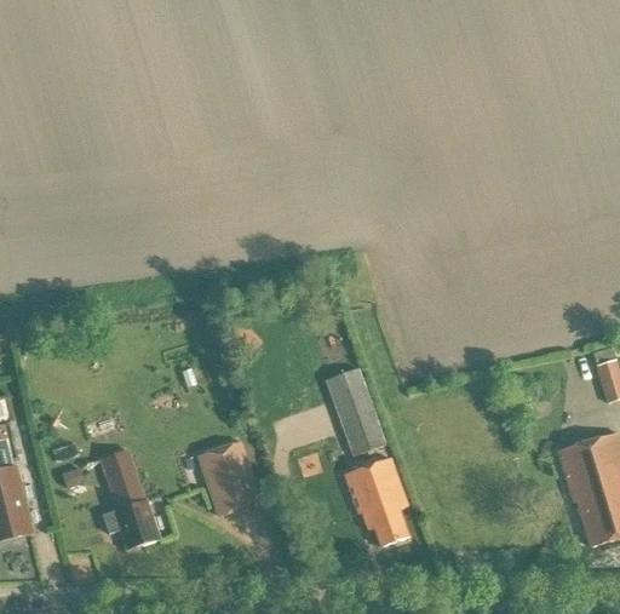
[(596,365),(608,402),(619,397),(619,374),(615,359),(596,365)]
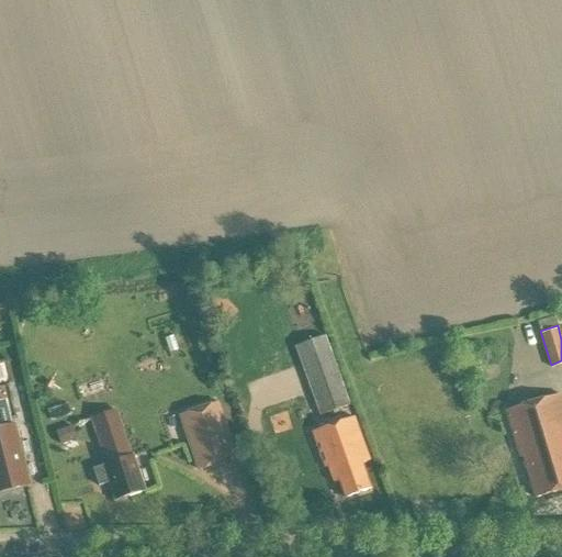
[(325,332),(294,343),(318,412),(347,402),(349,402),(325,332)]
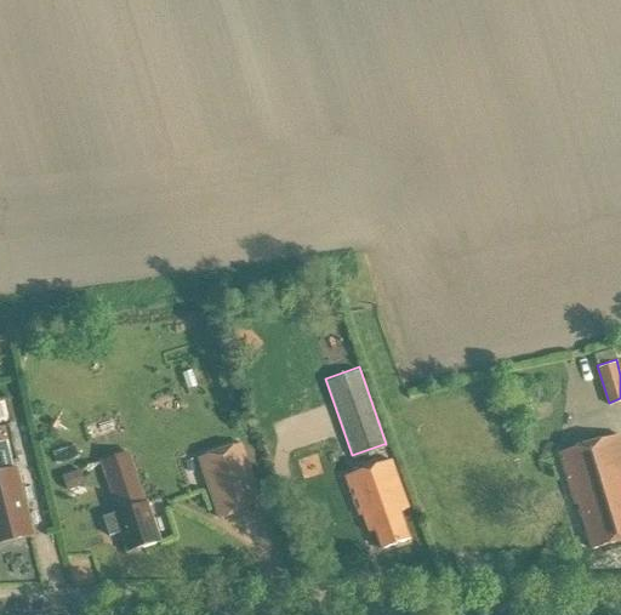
[(574,504),(577,502),(591,546),(620,536),(620,443),(617,433),(558,450),(574,504)]
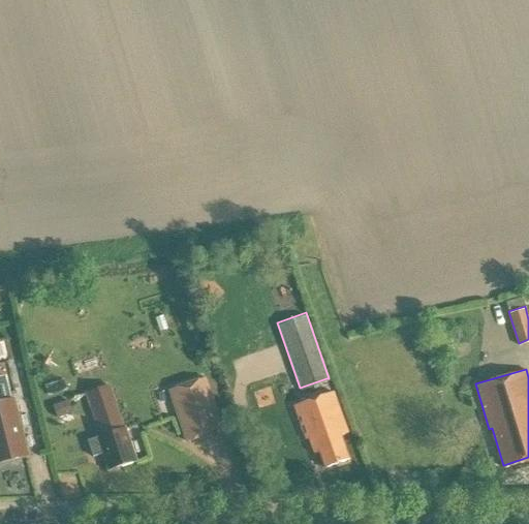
[(206,374),(169,388),(186,437),(222,425),(206,374)]
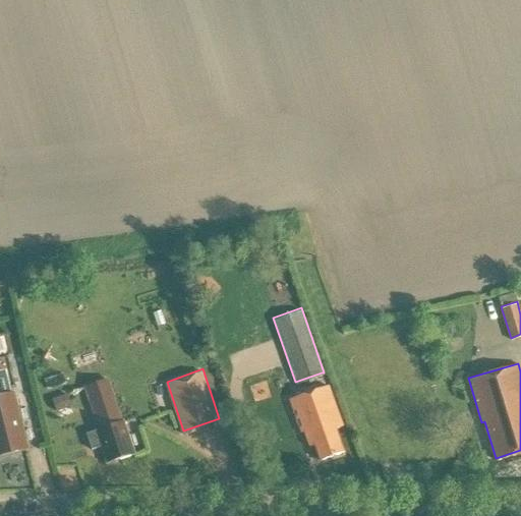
[(111,393),(107,380),(87,387),(92,399),(90,400),(98,427),(94,428),(99,444),(101,443),(107,461),(134,452),(123,419),(122,419),(113,392),(111,393)]
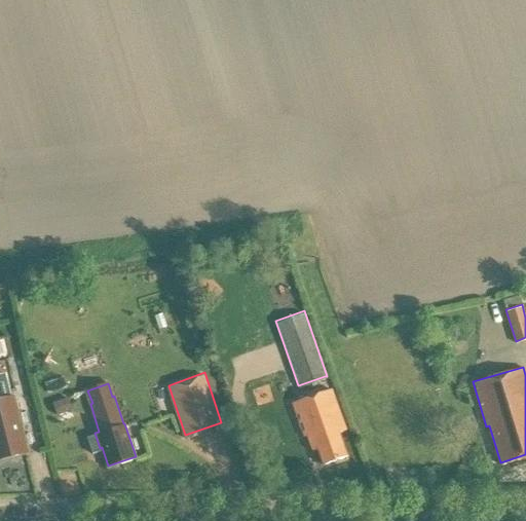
[(306,435),(311,449),(317,447),(323,463),(345,456),(337,432),(344,430),(330,388),(329,388),(302,398),(293,401),(304,436),(306,435)]
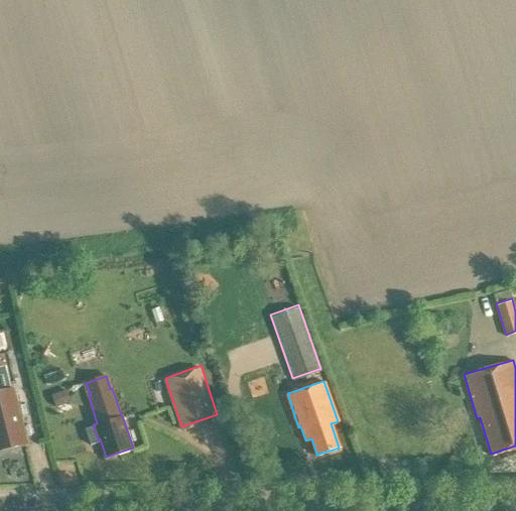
[(0,449),(26,441),(13,387),(0,390),(0,449)]
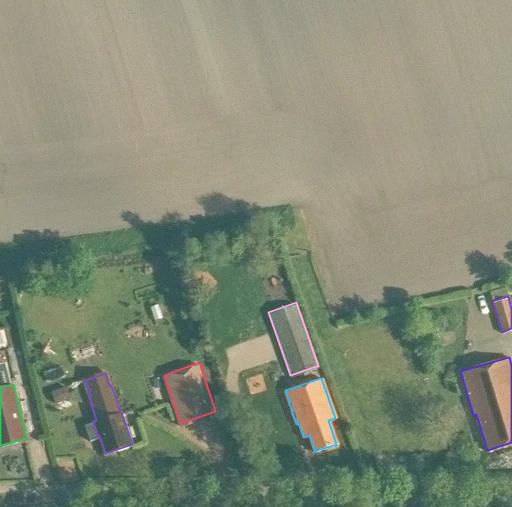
[(66,385),(51,389),(54,400),(69,396),(66,385)]
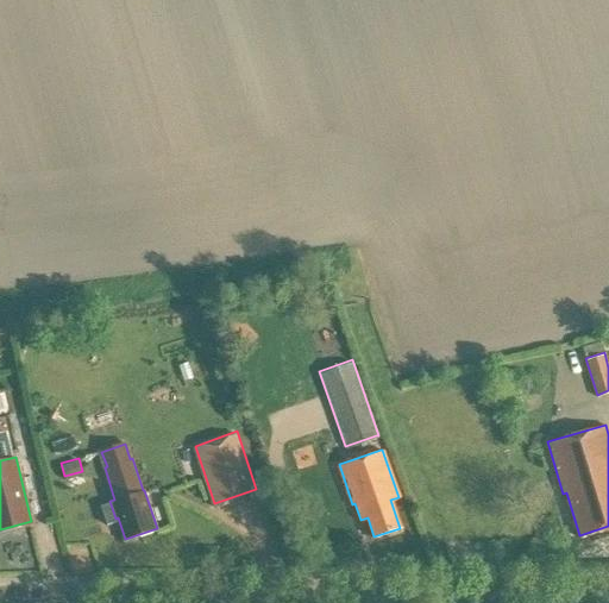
All buildings are outlined.
